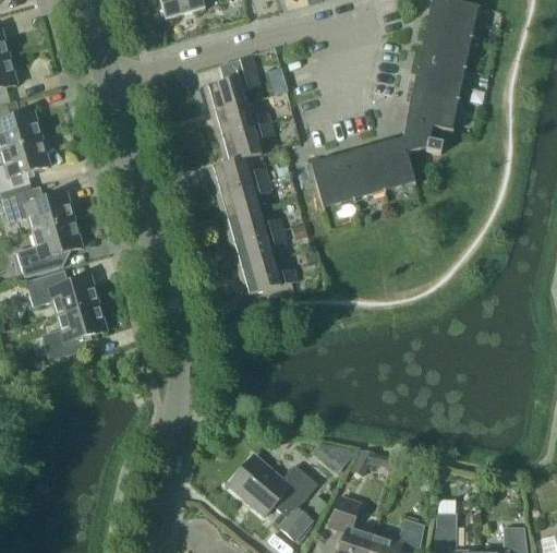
[(160,0),(166,16),(204,5),(203,0),(160,0)]
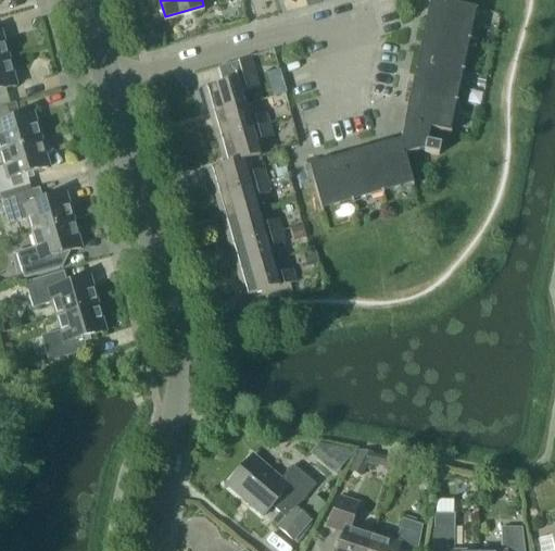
[(405,150),(420,146),(439,150),(441,140),(428,137),(430,124),(451,129),(478,5),(454,0),(430,0),(401,136),(310,162),(313,176),(308,176),(306,168),(300,170),(303,183),(315,180),(323,208),(414,182),(405,150)]
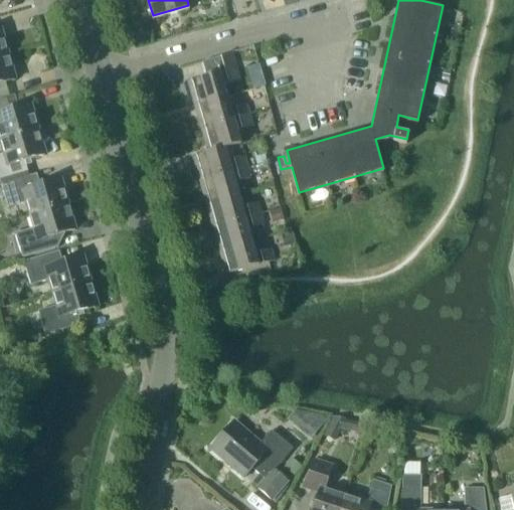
[(231,50),(203,58),(207,73),(188,78),(194,103),(227,94),(223,80),(239,76),(231,50)]
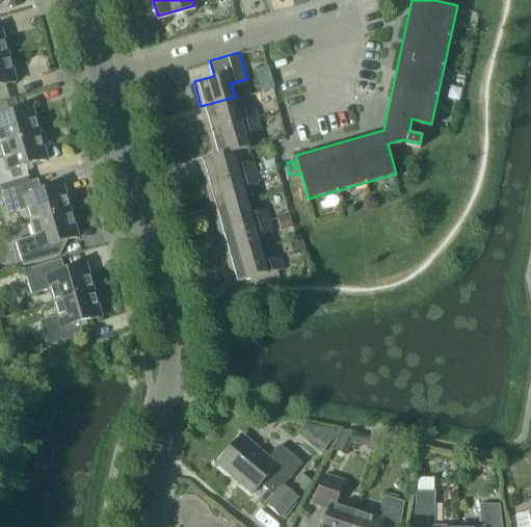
[(0,83),(16,79),(8,53),(0,54),(0,83)]
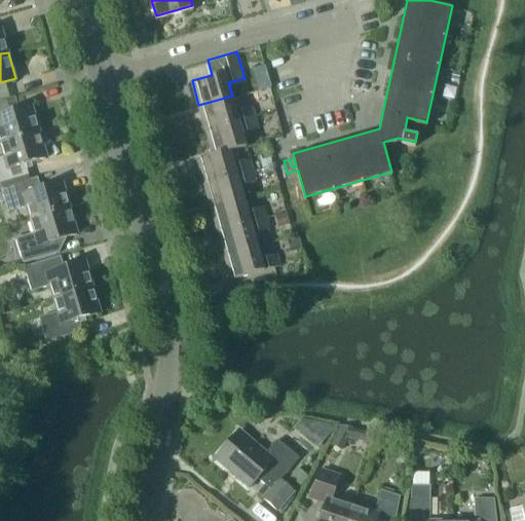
[(264,63),(253,66),(256,75),(268,72),(265,62),(264,63)]
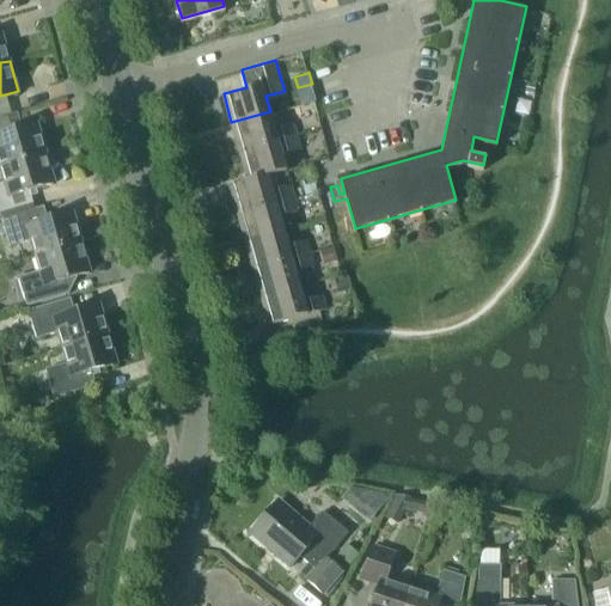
[(0,160),(0,163),(46,150),(36,120),(12,127),(7,111),(0,112),(0,160)]
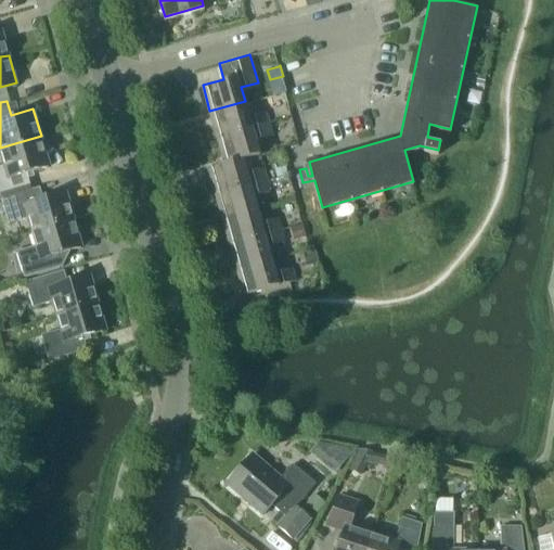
[(209,111),(217,136),(269,120),(266,110),(248,114),(245,101),(209,111)]
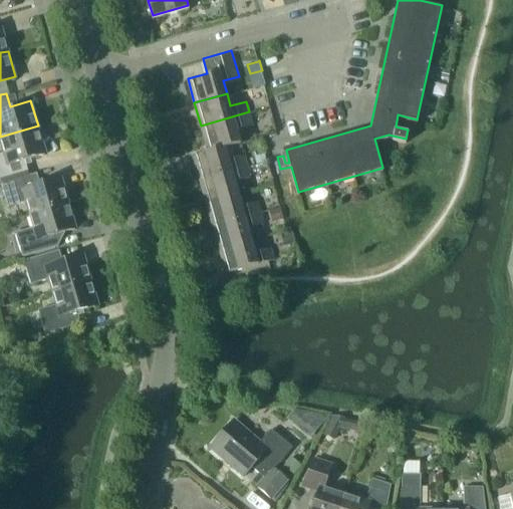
[(201,125),(207,149),(208,149),(225,145),(240,141),(236,126),(252,122),(249,111),(201,125)]
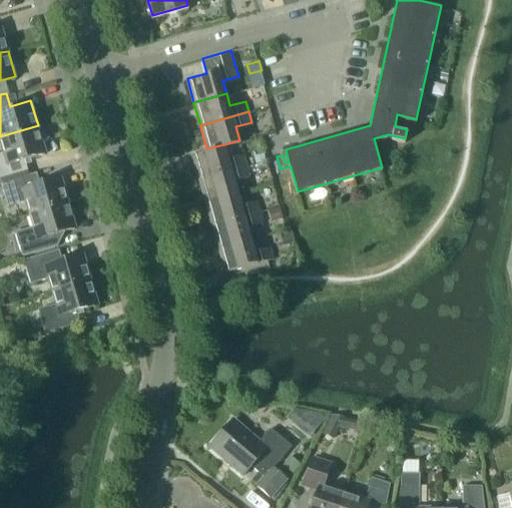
[(38,125),(0,136),(4,149),(0,149),(0,175),(28,168),(24,156),(45,150),(38,125)]
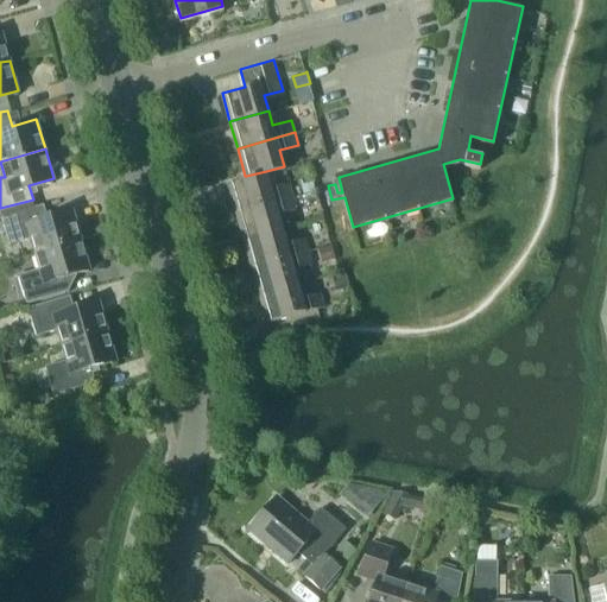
[(227,181),(235,209),(292,192),(289,181),(270,185),(266,171),(246,176),(245,176),(227,181)]
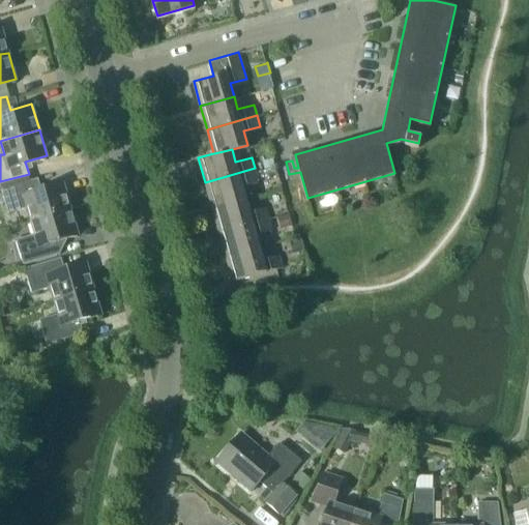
[(273,155),(263,158),(265,166),(275,163),(273,155)]
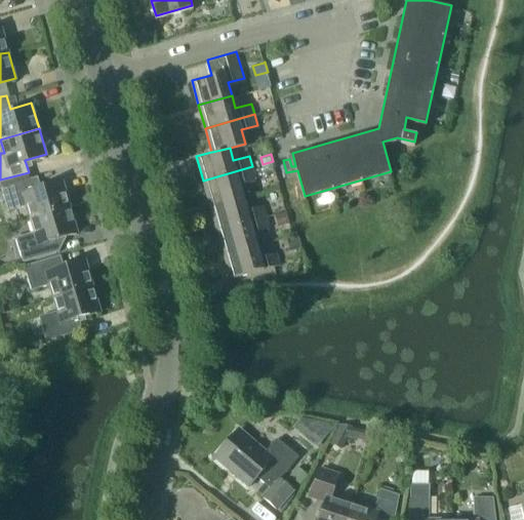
[(203,181),(210,204),(243,195),(239,183),(255,177),(252,166),(203,181)]
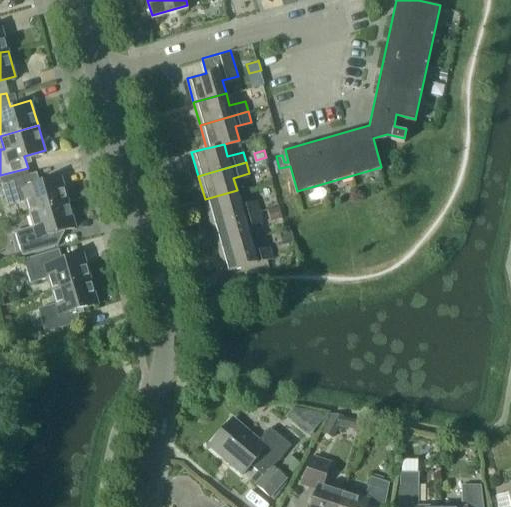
[(27,198),(30,211),(67,200),(60,175),(40,181),(37,169),(1,179),(8,203),(27,198)]
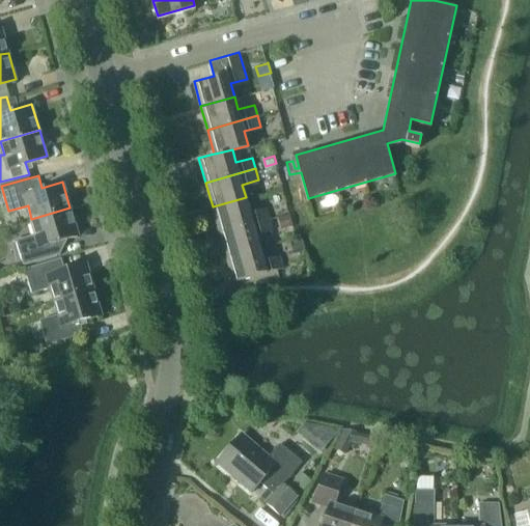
[(213,206),(219,230),(269,217),(266,205),(249,210),(246,197),(213,206)]
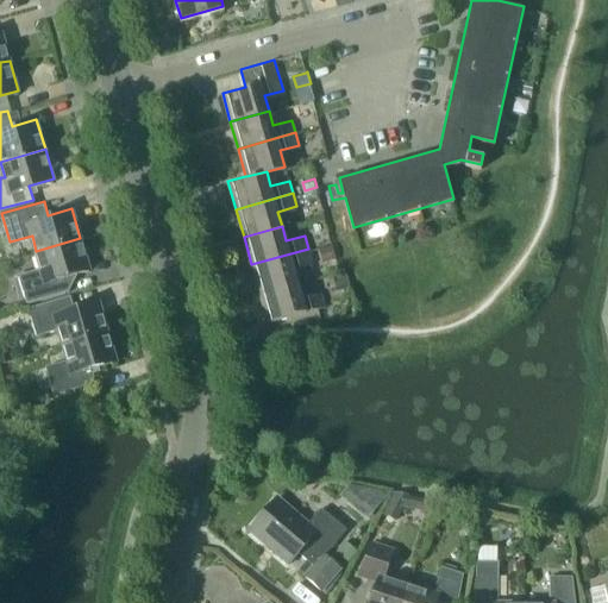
[(80,238),(36,251),(41,265),(18,272),(26,300),(69,288),(64,275),(89,268),(80,238)]
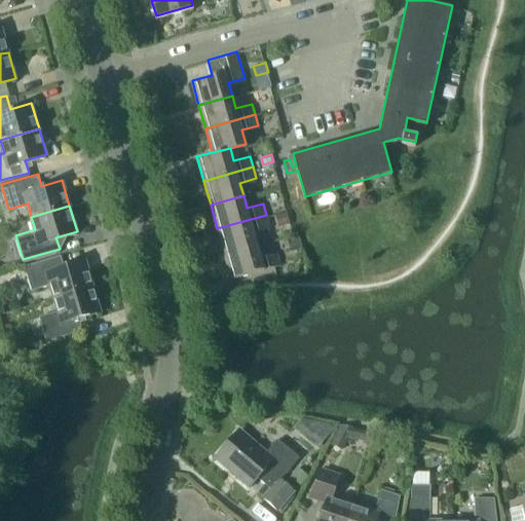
[(278,224),(290,221),(291,221),(287,209),(275,213),(278,224)]
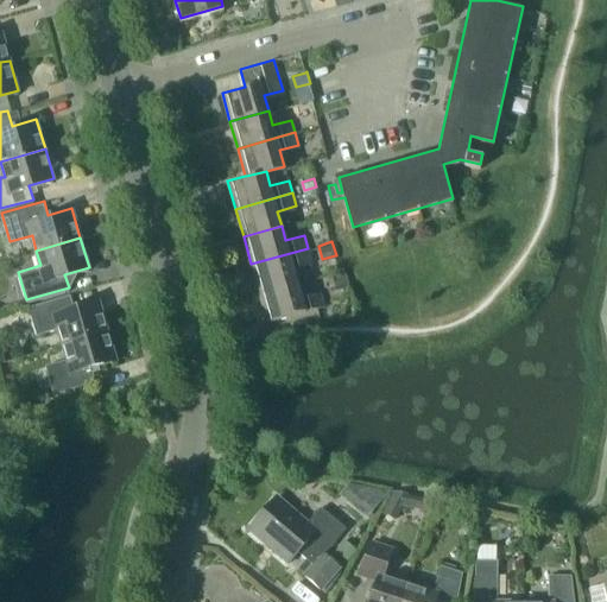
[(251,264),(259,291),(297,280),(292,266),(311,260),(308,248),(251,264)]
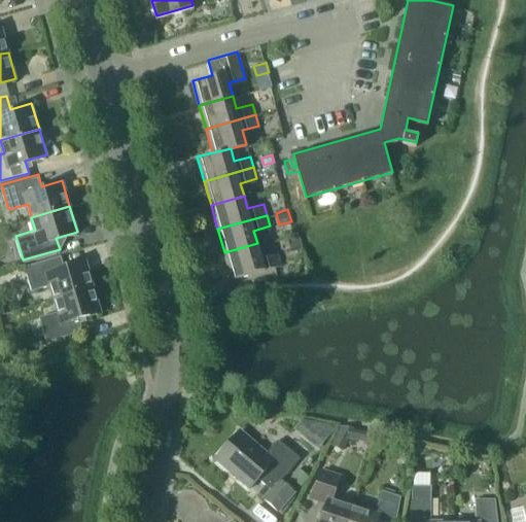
[(303,244),(299,232),(293,233),(285,236),(285,237),(289,248),(302,244),(303,244)]
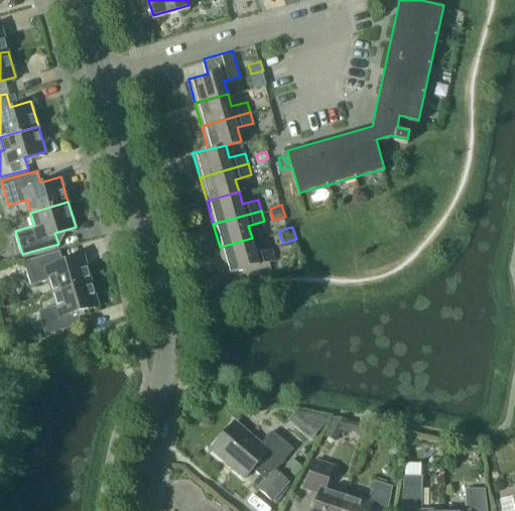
[(252,238),(220,247),(227,271),(275,258),(271,246),(256,251),(252,238)]
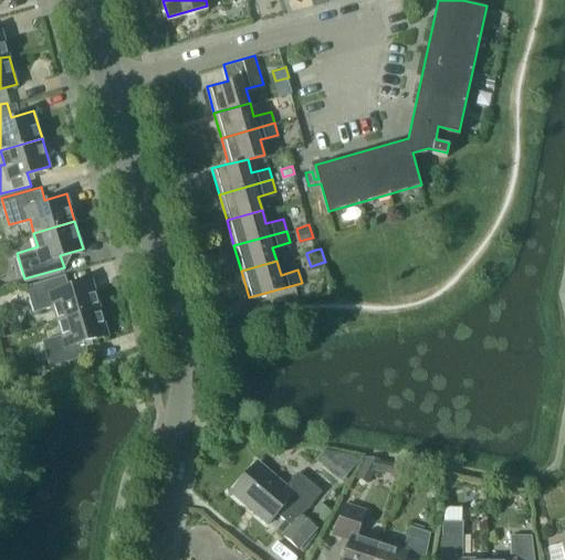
[(54,304),(59,317),(100,306),(92,278),(69,284),(65,272),(27,283),(33,309),(54,304)]
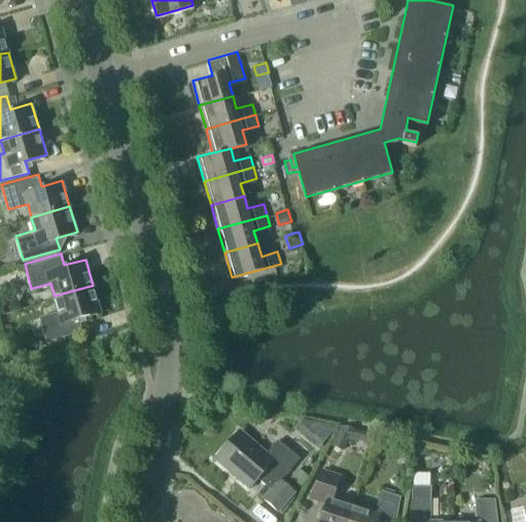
[(93,285),(55,296),(58,309),(39,315),(46,339),(82,328),(79,317),(100,311),(93,285)]
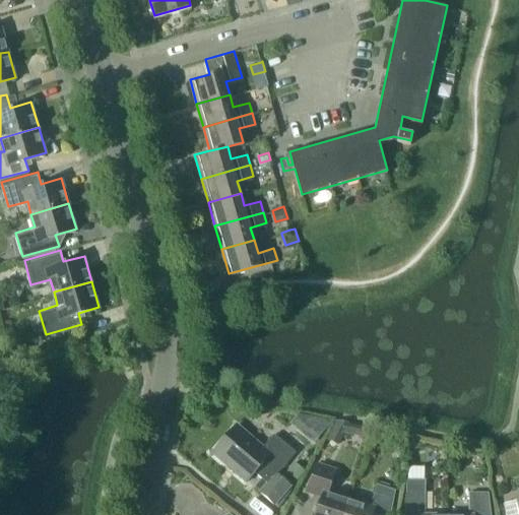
[(299,408),(295,412),(318,432),(332,415),(299,408)]
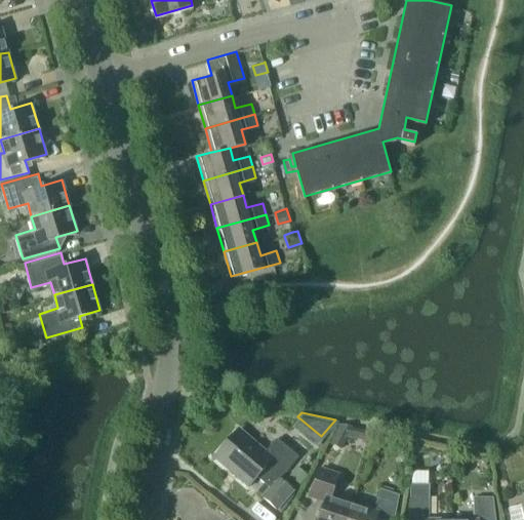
[(351,428),(341,423),(331,440),(341,445),(351,428)]
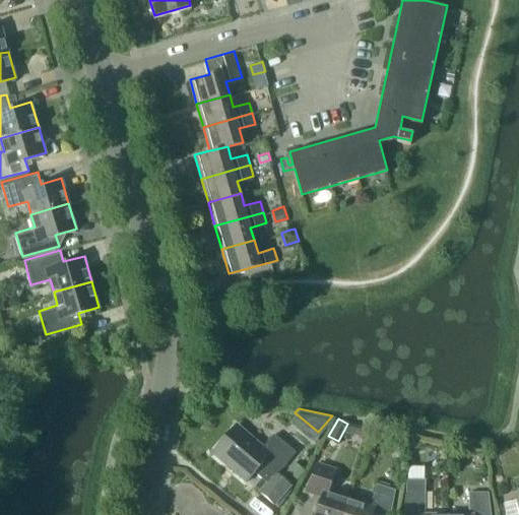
[(277,470),(296,449),(273,431),(262,444),(236,422),(212,449),(247,478),(255,469),(268,479),(260,489),(274,501),(290,481),(277,470)]
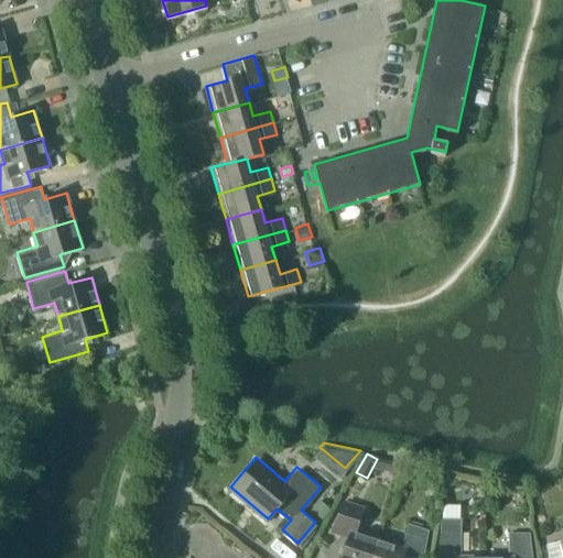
[(320,499),(312,509),(321,516),(329,506),(320,499)]
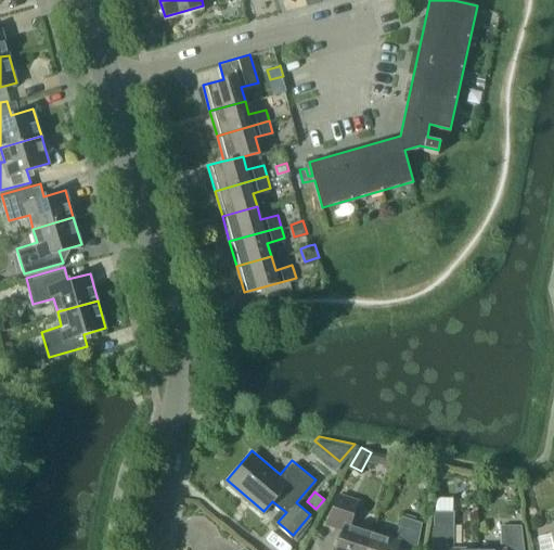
[(324,523),(343,528),(334,549),(365,549),(373,528),(351,521),(358,499),(338,493),(326,519),(324,523)]
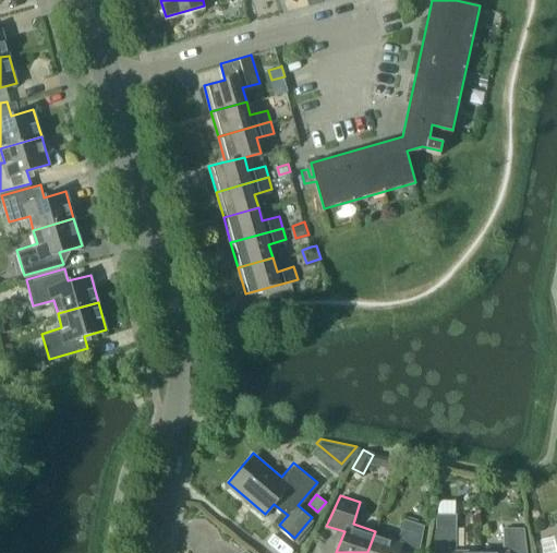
[(397,538),(375,531),(367,552),(398,552),(400,548),(419,552),(424,523),(404,516),(397,538)]
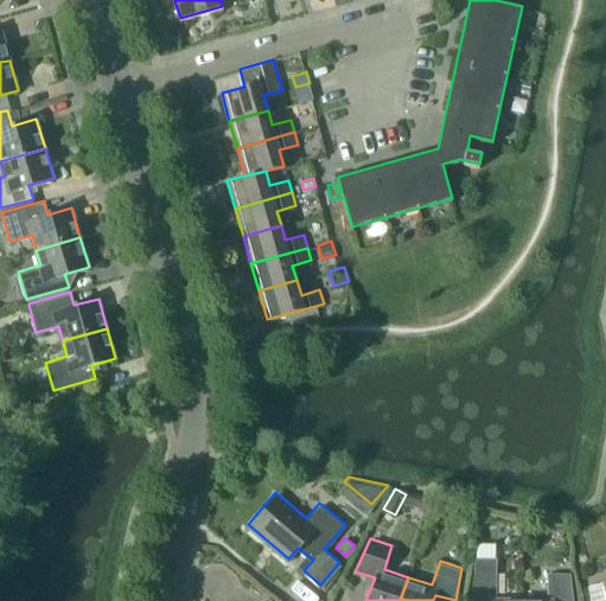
[(522,600),(522,595),(496,595),(497,570),(474,570),(470,600),(522,600)]
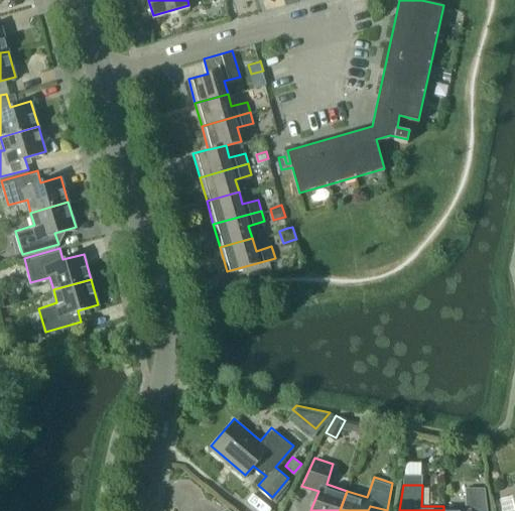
[(466,507),(443,506),(443,510),(487,510),(485,485),(466,485),(466,507)]
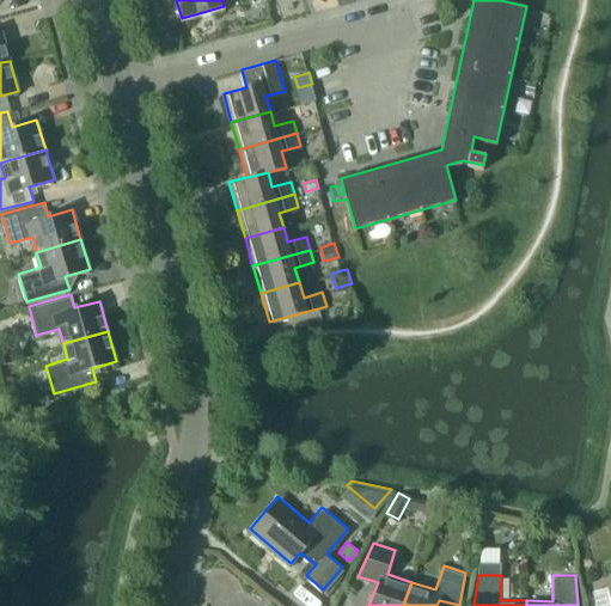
[(610,581),(608,582),(609,585),(593,588),(597,605),(610,605),(610,581)]
